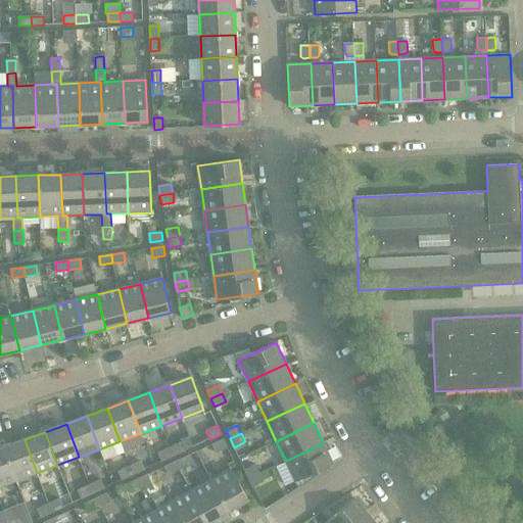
[(25,439),(4,447),(16,480),(37,473),(25,439)]
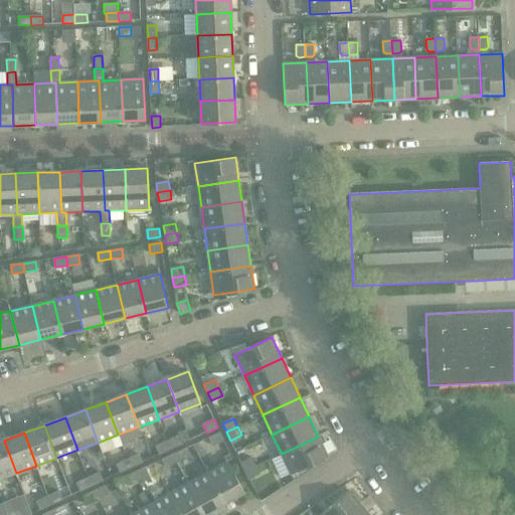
[(220,433),(209,438),(213,446),(223,441),(220,433)]
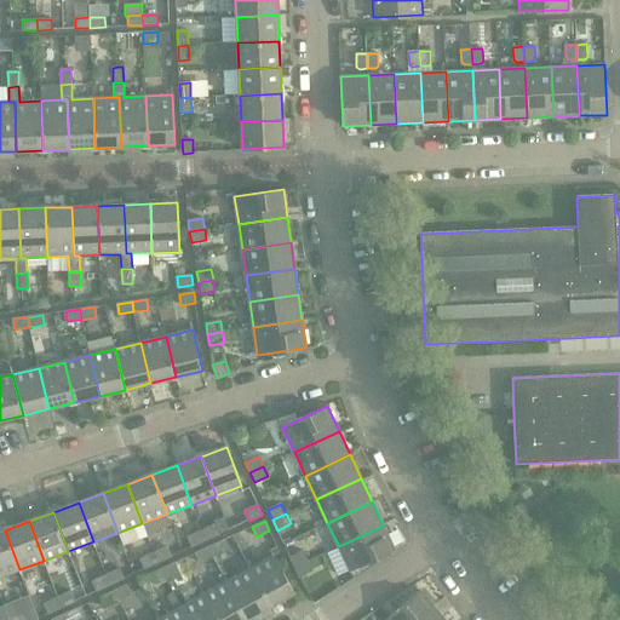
[(214,524),(201,532),(206,540),(219,534),(214,524)]
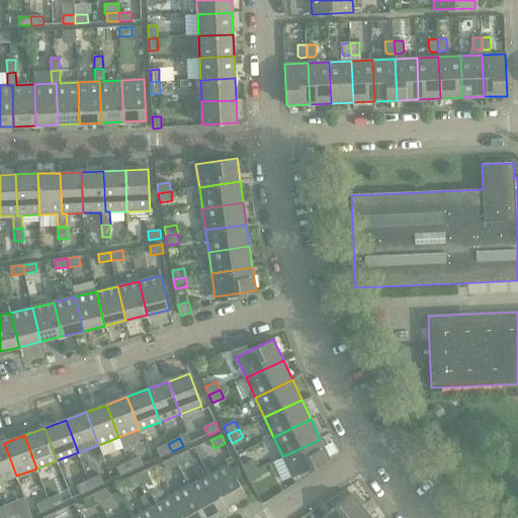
[(320,439),(283,456),(292,478),(330,459),(320,439)]
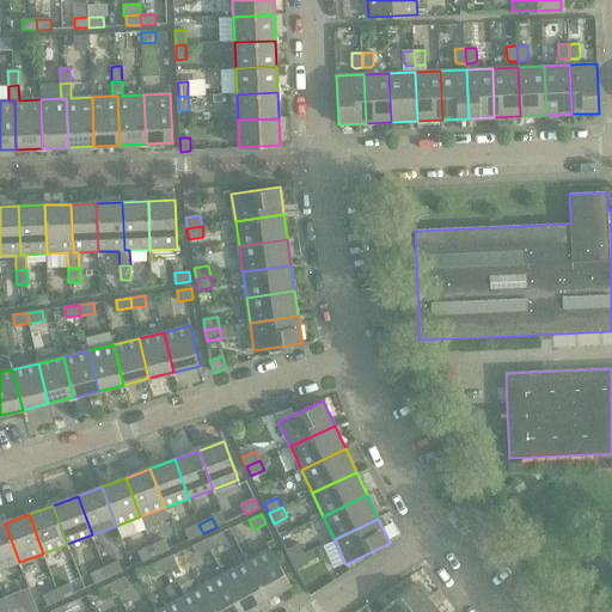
[(5,524),(0,525),(0,569),(19,562),(5,524)]
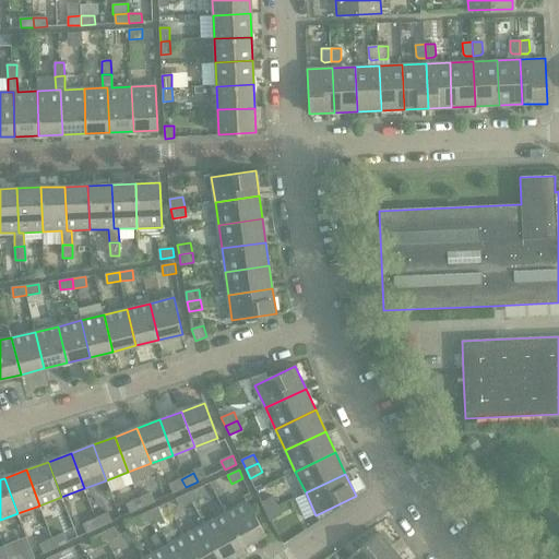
[(186,487),(181,479),(169,485),(174,492),(186,487)]
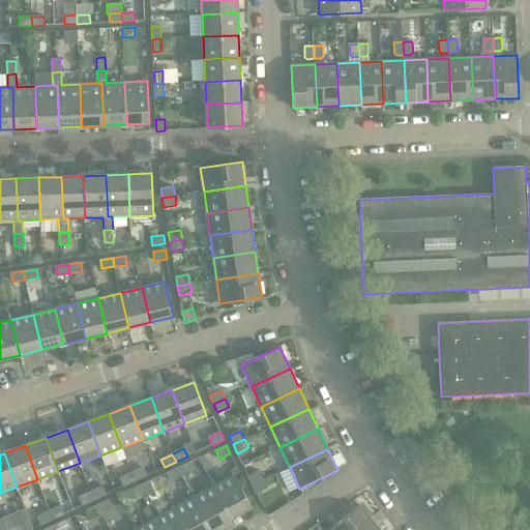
[(190,463),(179,468),(182,476),(194,471),(190,463)]
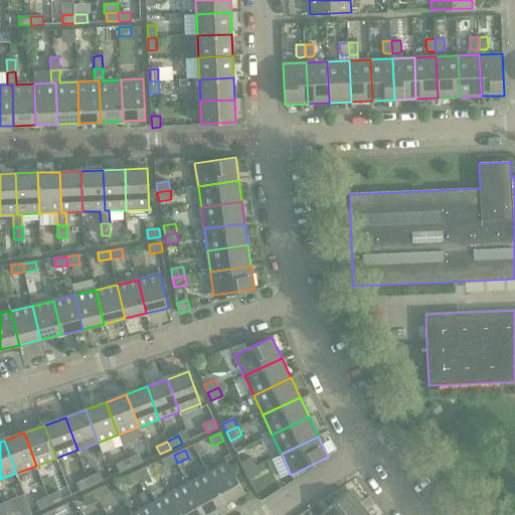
[(139,455),(128,460),(132,468),(143,462),(139,455)]
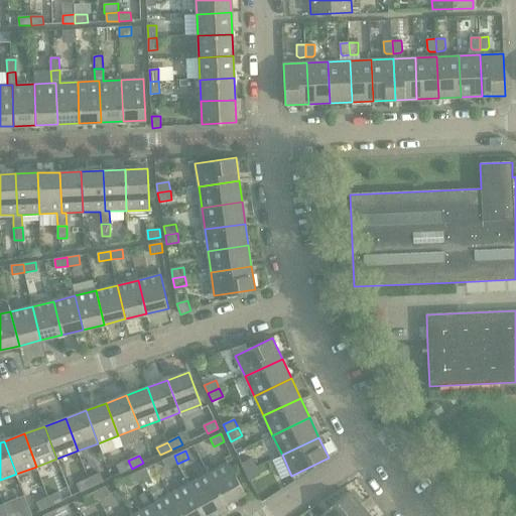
[(177,464),(174,456),(163,461),(166,469),(177,464)]
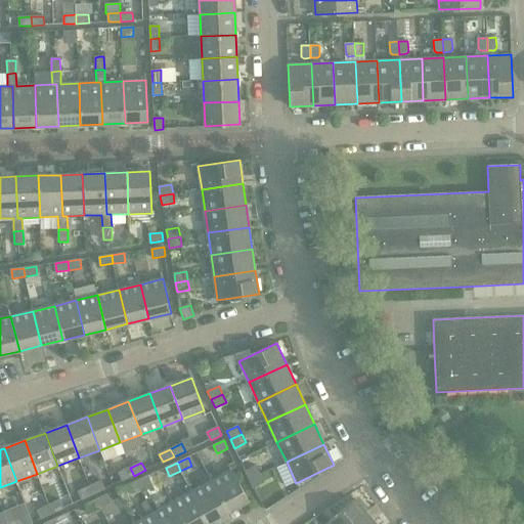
[(245,471),(249,479),(260,474),(256,466),(245,471)]
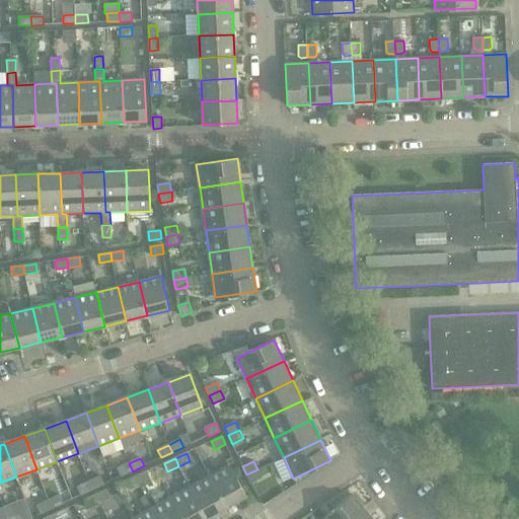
[(133,471),(129,463),(118,468),(122,476),(133,471)]
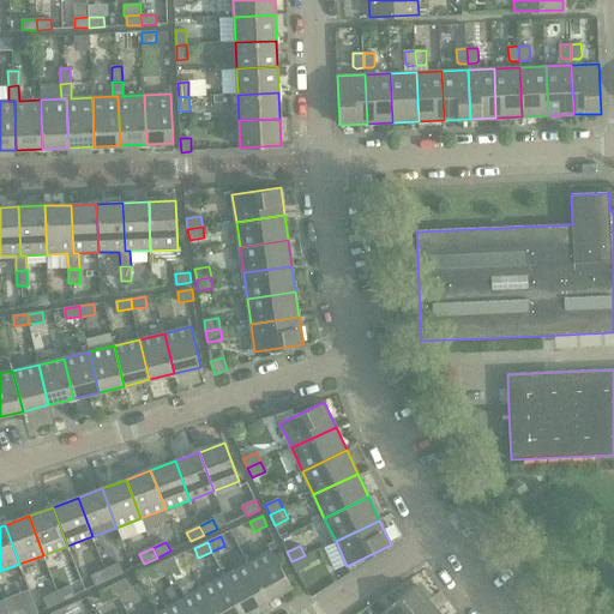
[(271,551),(248,564),(268,600),(292,587),(271,551)]
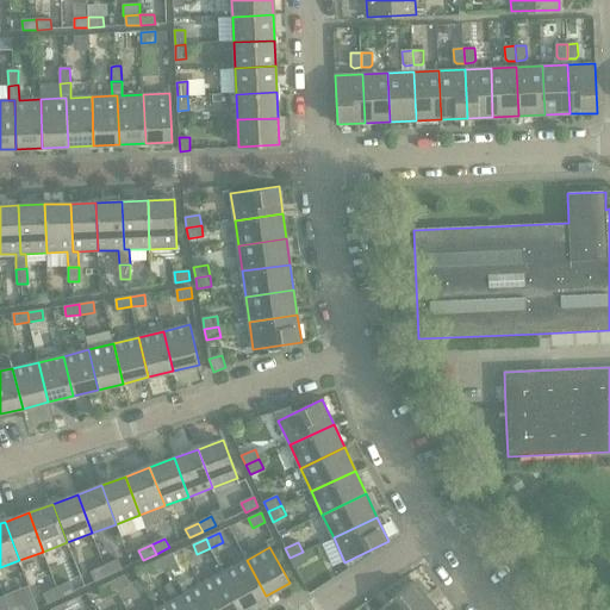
[(303,552),(290,558),(294,568),(307,561),(303,552)]
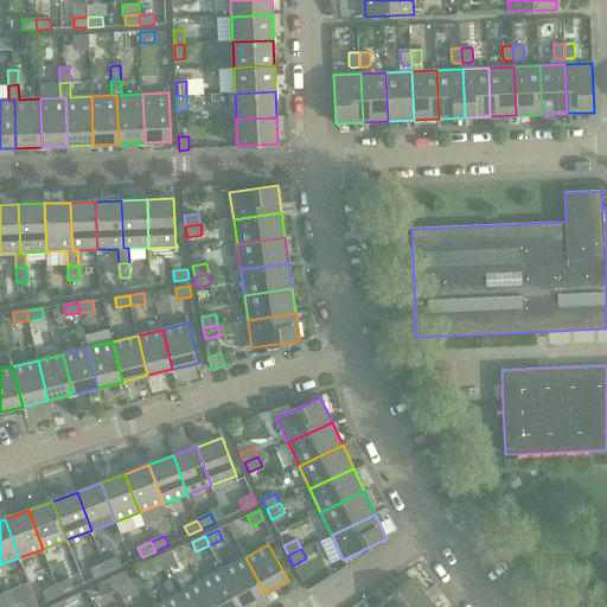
[(171,551),(158,557),(163,567),(176,561),(171,551)]
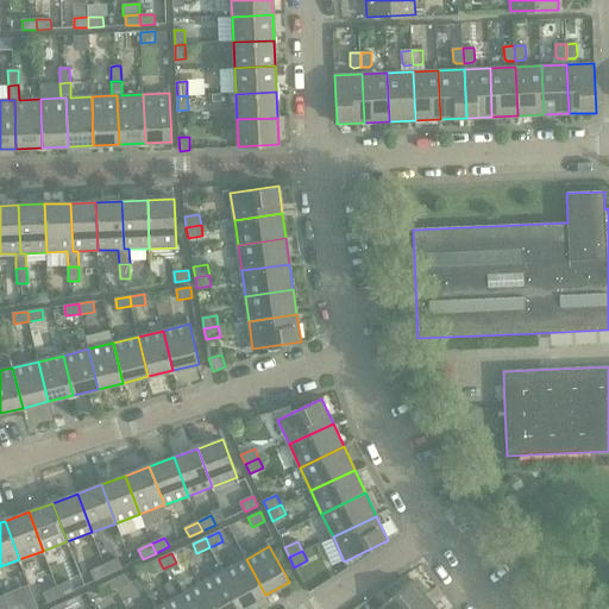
[(118,559),(105,565),(108,575),(121,569),(118,559)]
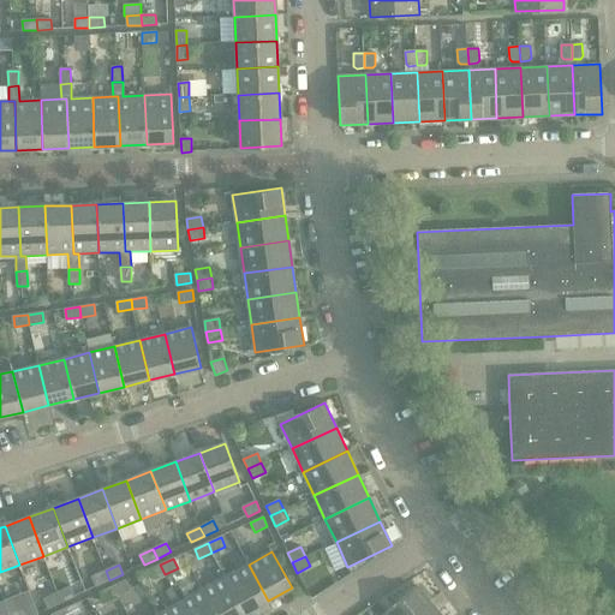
[(165,574),(160,565),(147,571),(151,580),(165,574)]
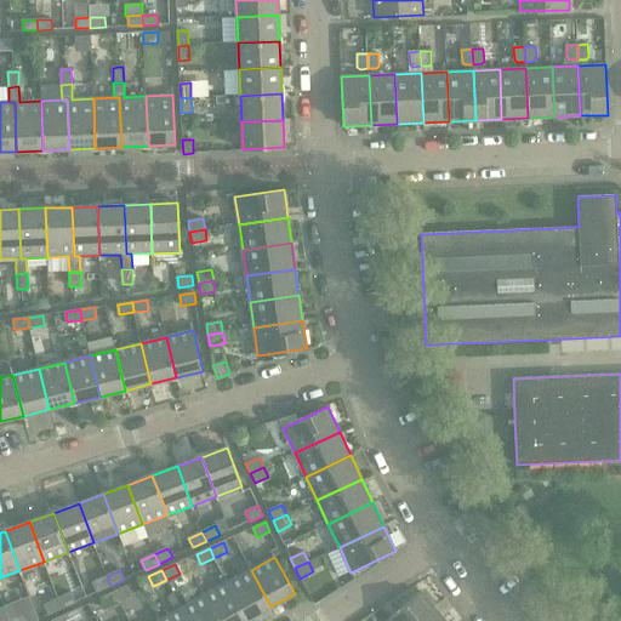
[(251,570),(228,584),(248,620),(271,607),(251,570)]
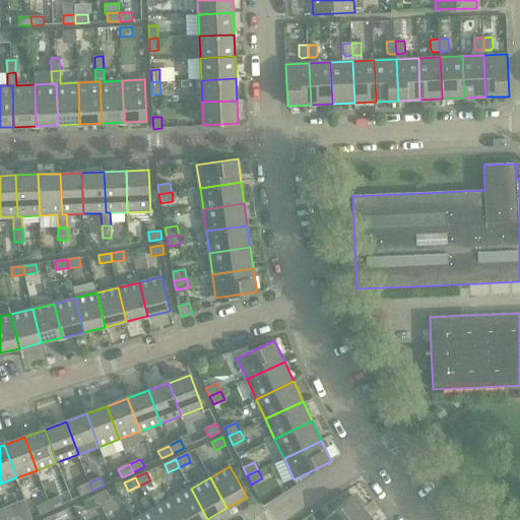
[(92,491),(89,482),(78,488),(81,496),(92,491)]
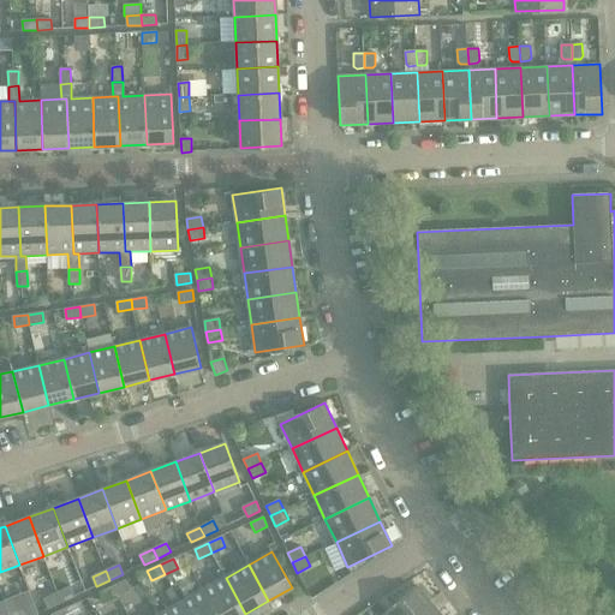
[(226,578),(203,590),(216,614),(242,614),(245,614),(226,578)]
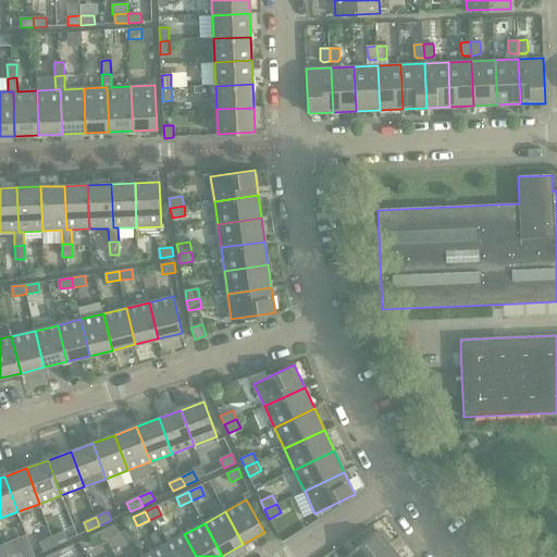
[(114,525),(102,531),(107,540),(119,534),(114,525)]
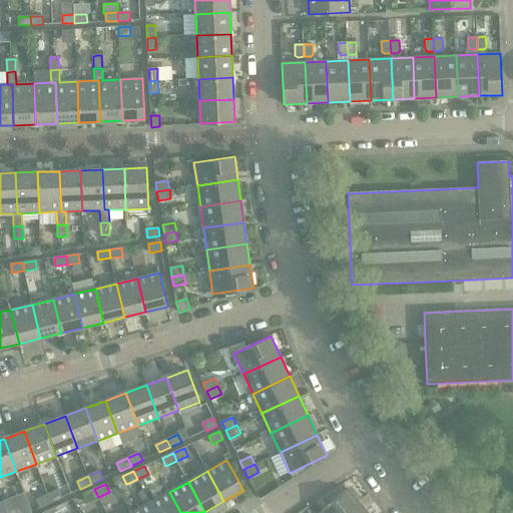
[(98,497),(94,489),(83,495),(87,502),(98,497)]
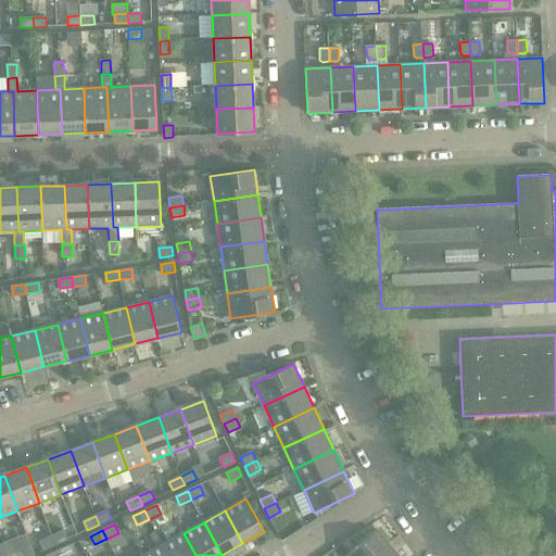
[(345,555),(384,555),(393,548),(377,530),(345,555)]
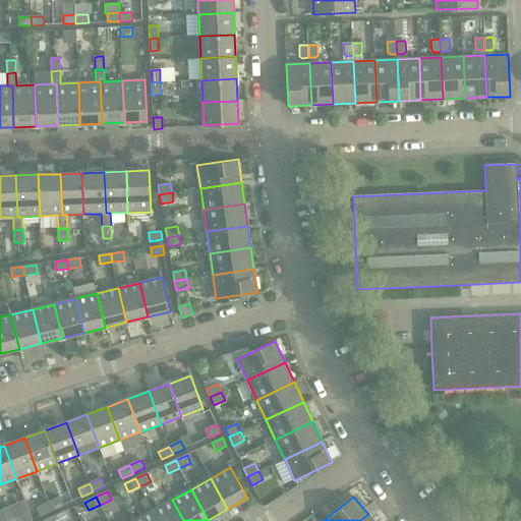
[(60,498),(49,503),(52,511),(63,505),(60,498)]
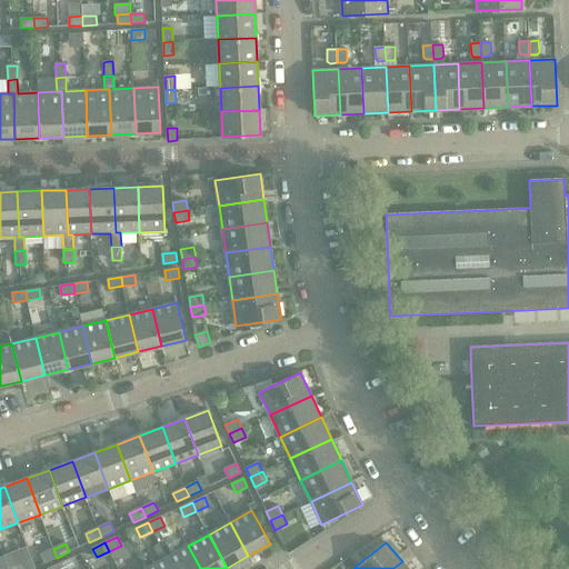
[(200,568),(188,546),(167,558),(172,568),(200,568)]
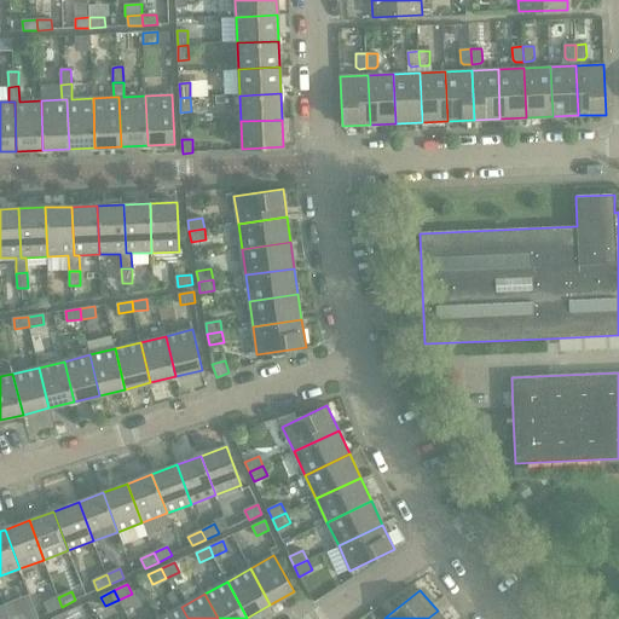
[(62,607),(58,597),(45,603),(48,613),(62,607)]
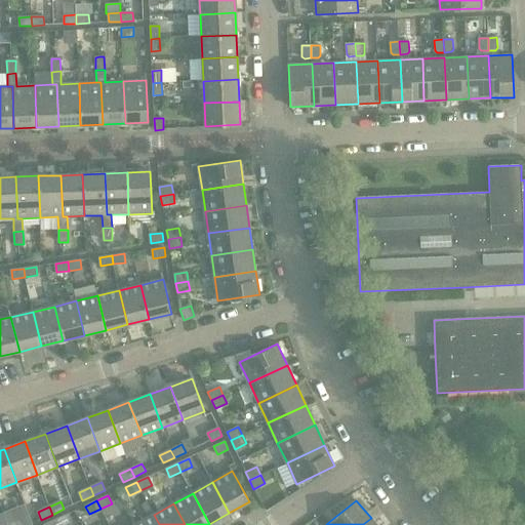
[(67,515),(55,520),(57,524),(65,524),(71,523),(67,515)]
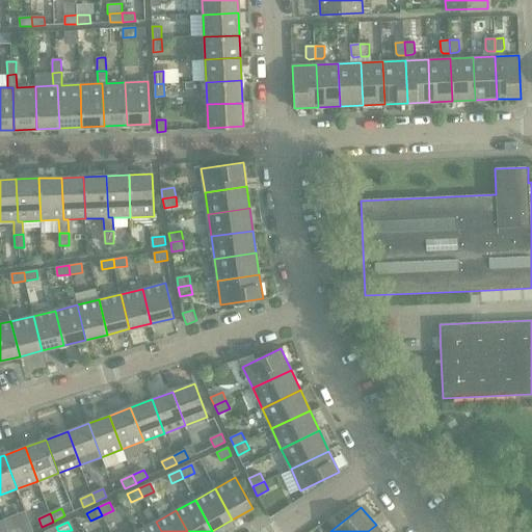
[(161,531),(156,522),(136,531),(161,531)]
